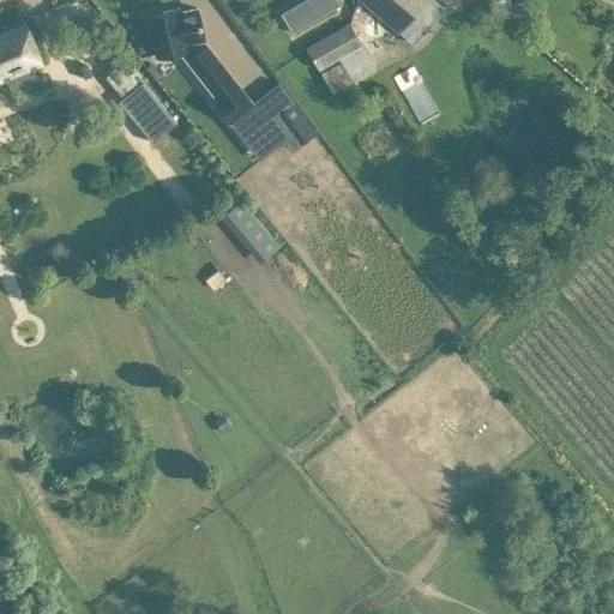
[(336,0),(302,0),(282,12),(293,30),(292,30),(293,32),(341,4),(339,2),(338,4),(336,0)]
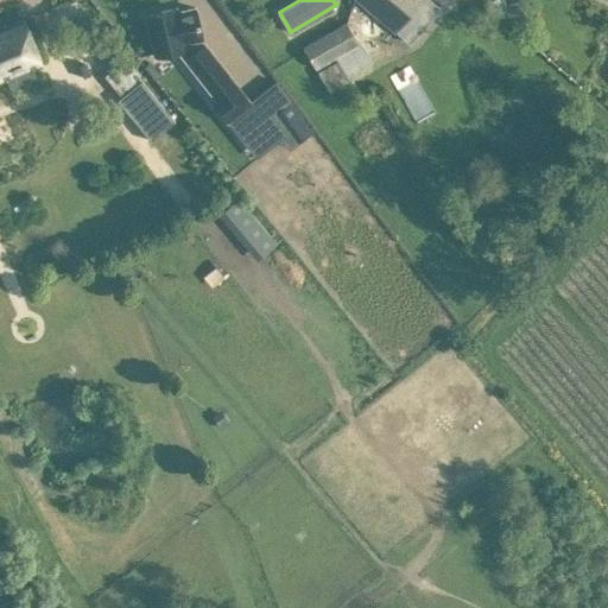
[(439,6),(431,0),(358,0),(409,43),(439,6)]
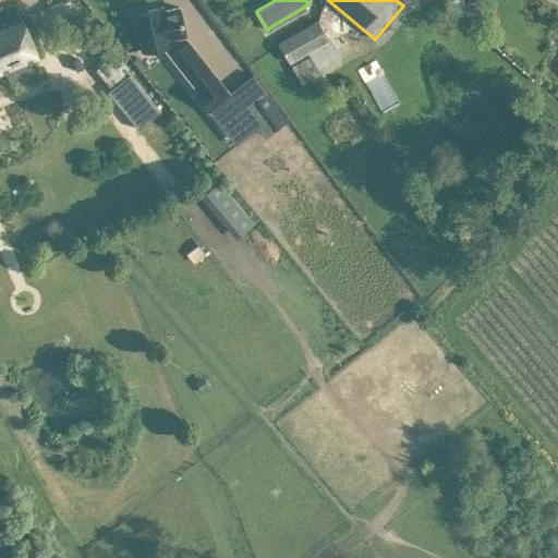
[(161,7),(133,14),(143,51),(164,46),(198,91),(195,93),(209,110),(222,128),(244,110),(230,94),(184,35),(186,35),(179,7),(162,11),(161,7)]
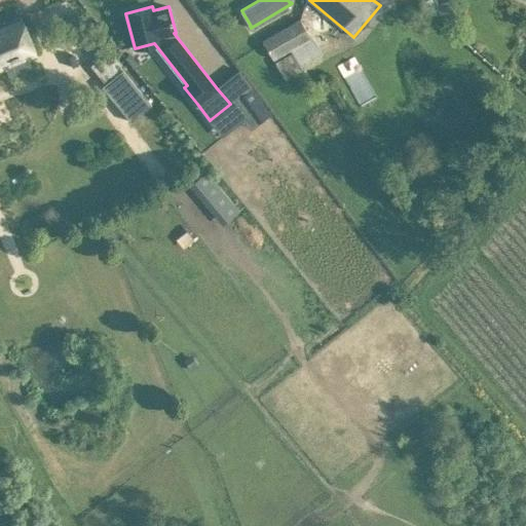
[(35,53),(28,36),(21,17),(0,25),(0,67),(4,66),(8,75),(30,67),(27,57),(35,53)]
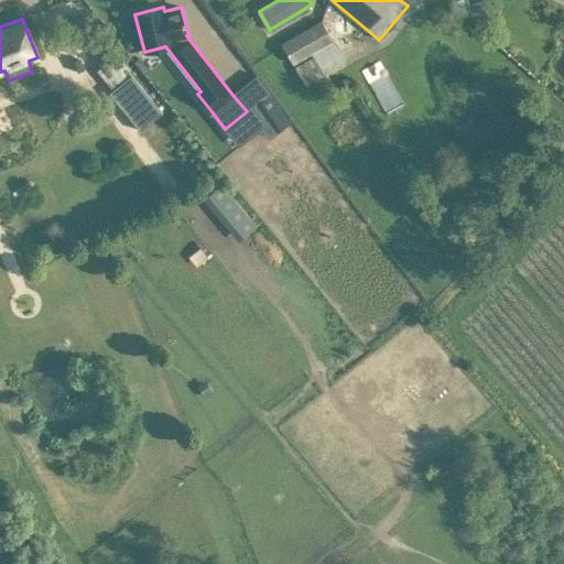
[(293,64),(333,41),(321,21),(282,43),(293,64)]
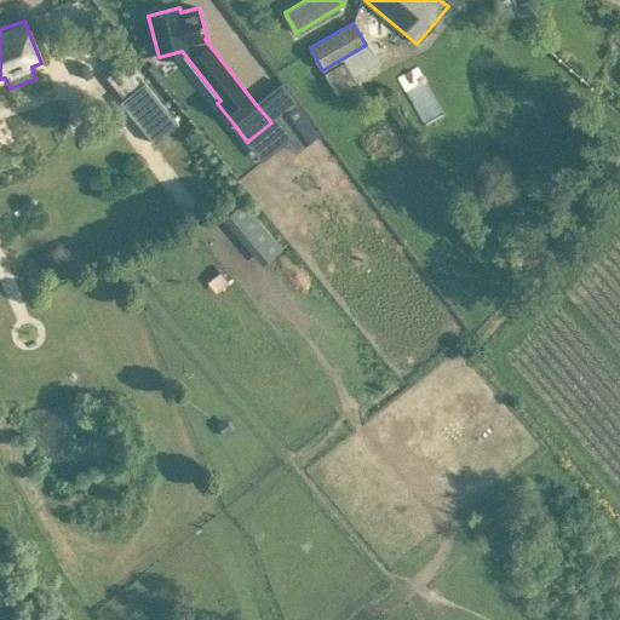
[(355,80),(344,61),(323,73),(336,92),(355,80)]
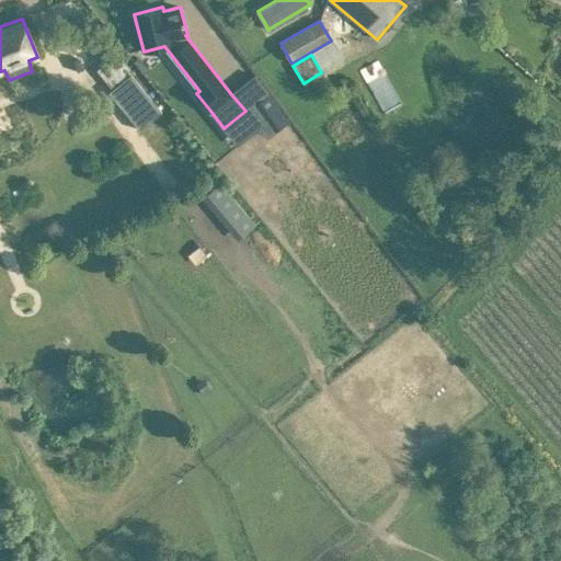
[(109,91),(139,128),(161,111),(129,72),(109,91)]
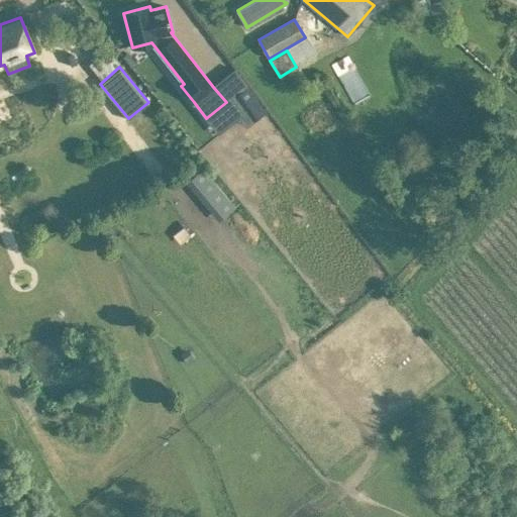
[(247,88),(238,95),(256,119),(266,112),(247,88)]
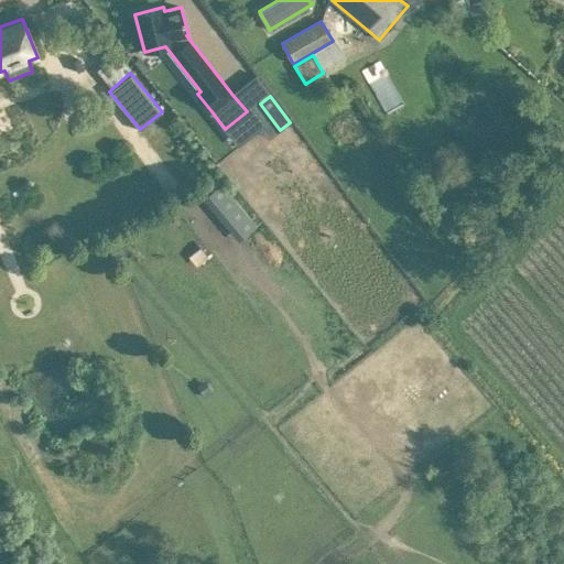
[(250,148),(274,130),(266,118),(241,136),(250,148)]
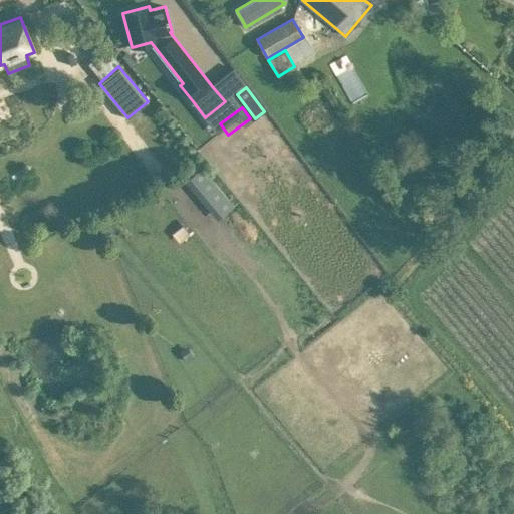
[(203,166),(187,182),(221,219),(238,204),(203,166)]
